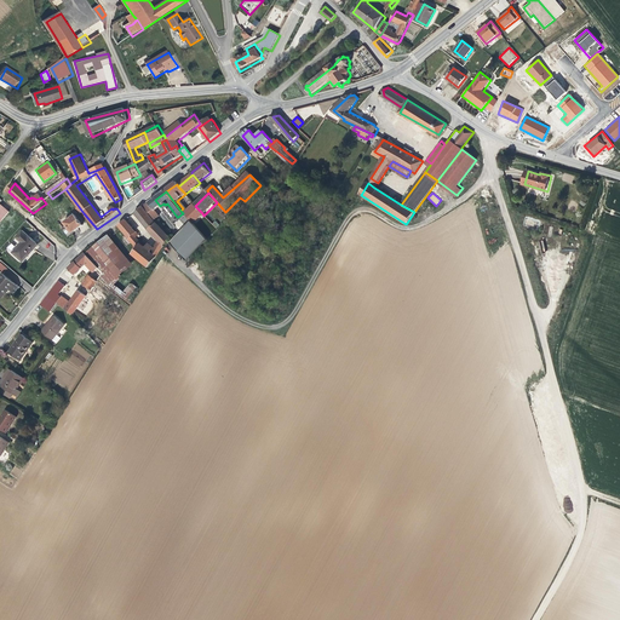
[(0,225),(11,212),(1,204),(0,205),(0,225)]
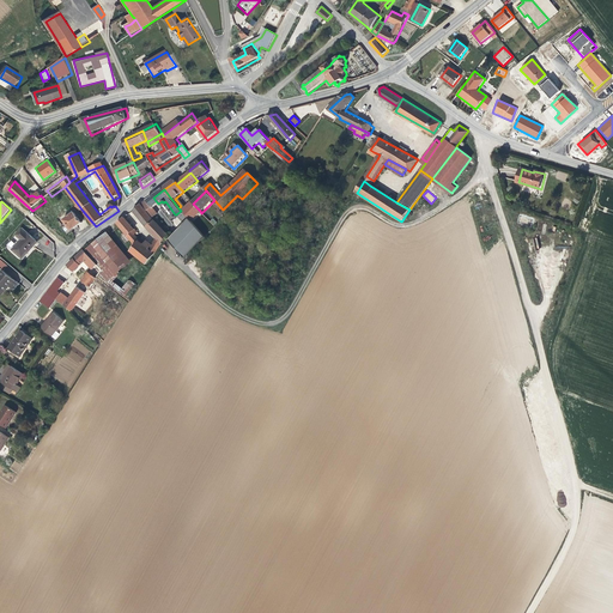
[(149,201),(143,206),(147,212),(153,207),(149,201)]
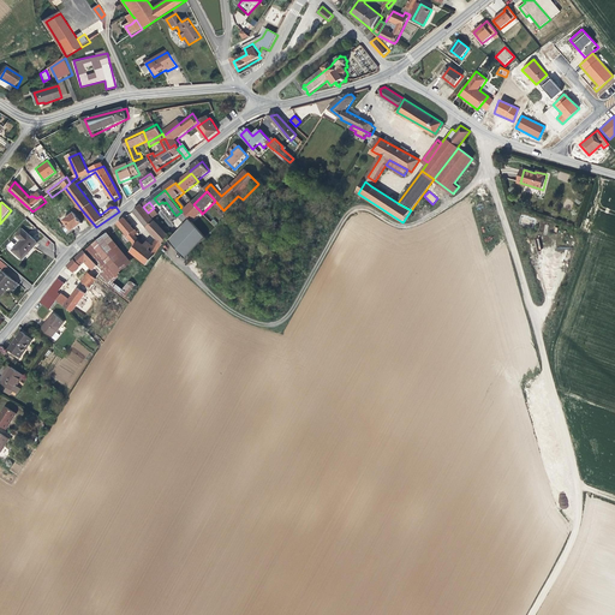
[(166,202),(165,203),(174,216),(175,215),(166,202)]
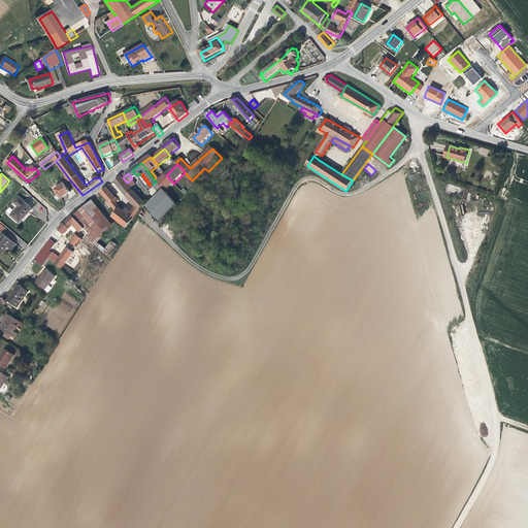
[(162,190),(163,191),(172,182),(166,175),(165,173),(157,183),(158,185),(162,190)]
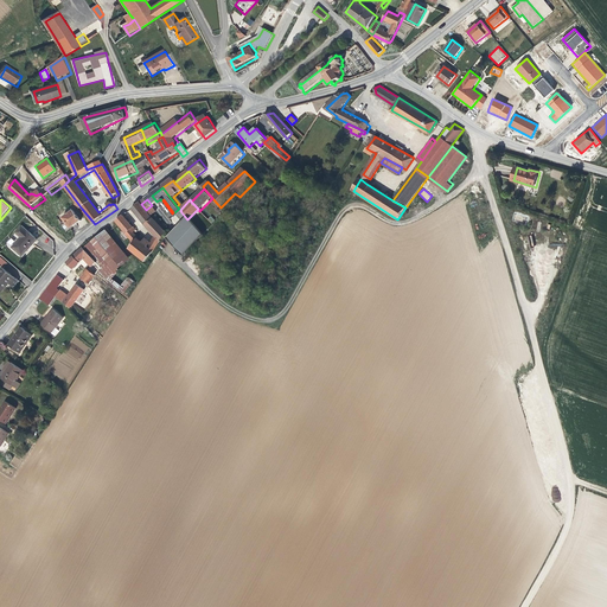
[(123,217),(117,222),(135,246),(131,251),(145,264),(152,255),(164,236),(165,235),(151,217),(146,210),(141,204),(133,210),(155,238),(148,250),(138,242),(132,234),(135,229),(123,217)]
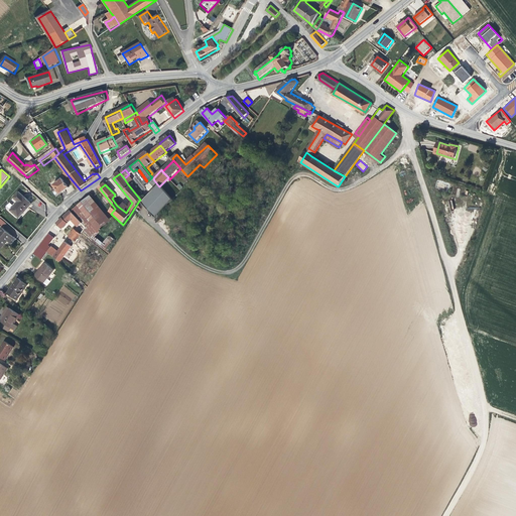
[(124,178),(128,184),(133,180),(129,174),(124,178)]
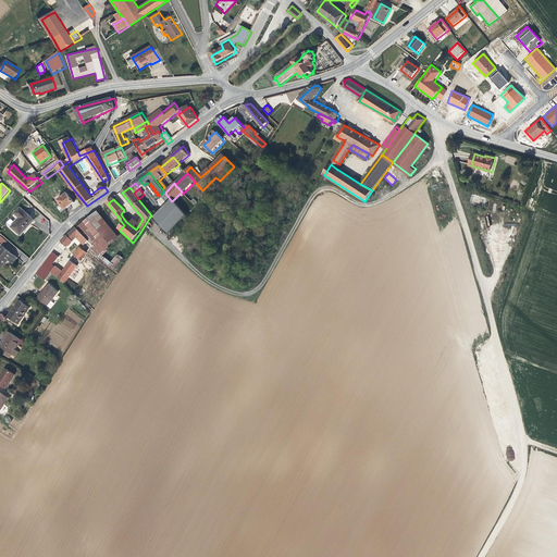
[(70,195),(60,201),(63,206),(66,211),(76,205),(70,195)]
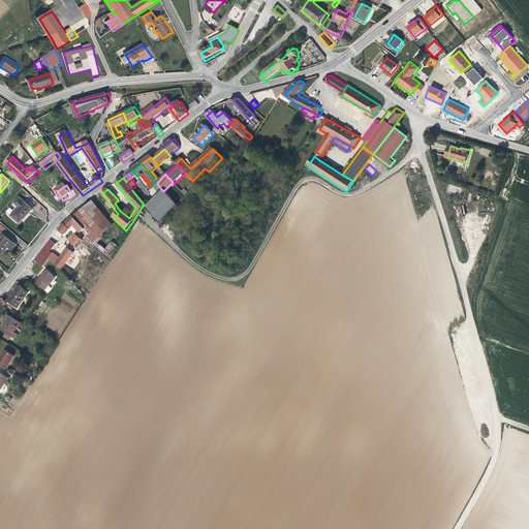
[(162,190),(158,185),(151,193),(155,197),(162,190)]
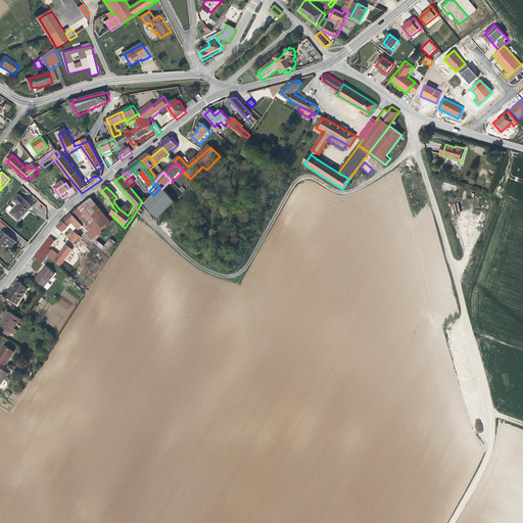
[(160,188),(143,206),(157,222),(175,203),(161,189),(160,188)]
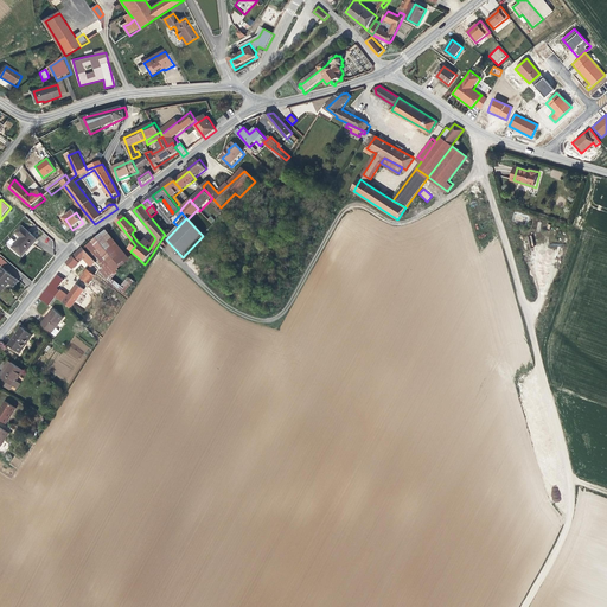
[(24,255),(31,248),(29,246),(36,237),(23,225),(16,234),(23,238),(14,248),(24,255)]
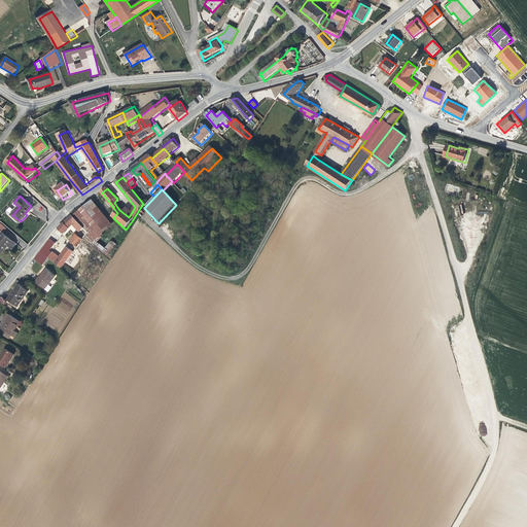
[(81,211),(75,215),(101,238),(113,227),(94,202),(81,211)]
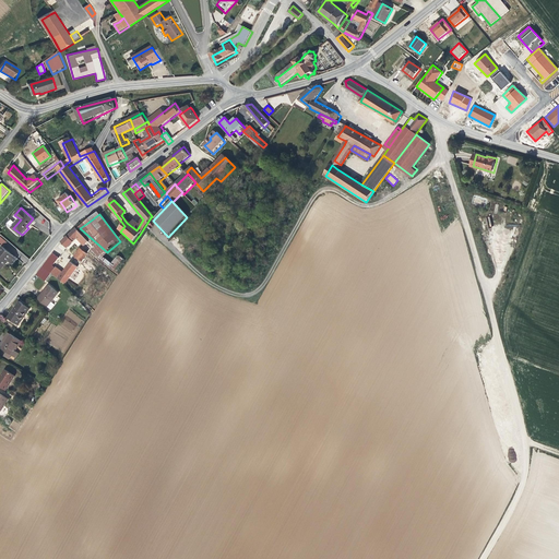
[(26,226),(28,228),(35,221),(33,218),(26,226)]
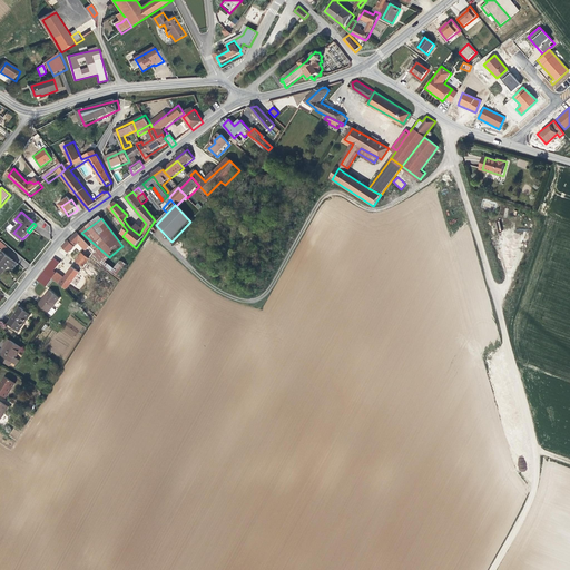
[(109,257),(81,233),(79,235),(96,253),(94,255),(101,263),(109,257)]
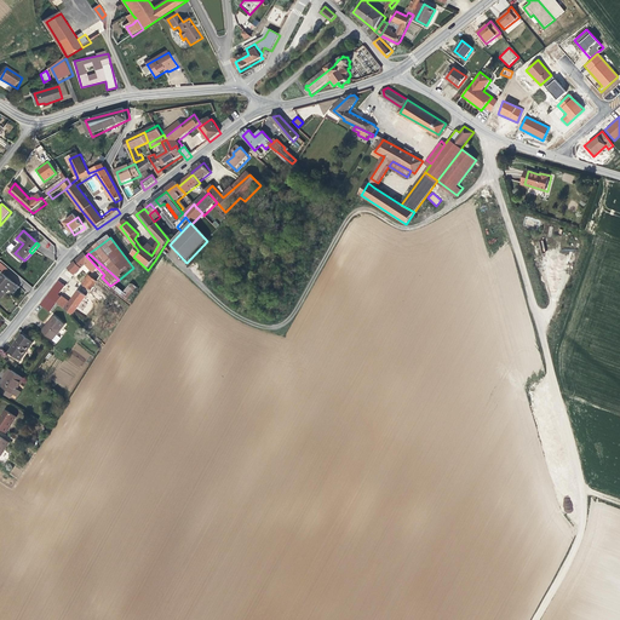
[(80,292),(87,299),(99,282),(102,277),(104,275),(86,256),(65,276),(65,277),(72,283),(86,267),(93,274),(80,292)]
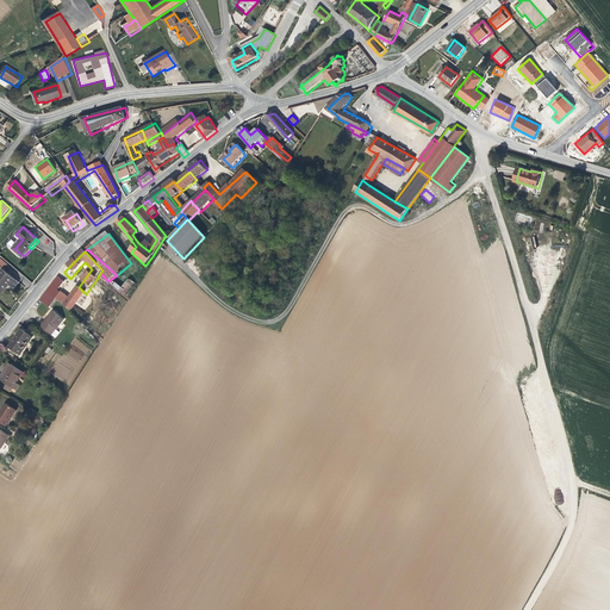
[(11,286),(17,280),(6,271),(0,277),(0,293),(2,296),(11,286)]
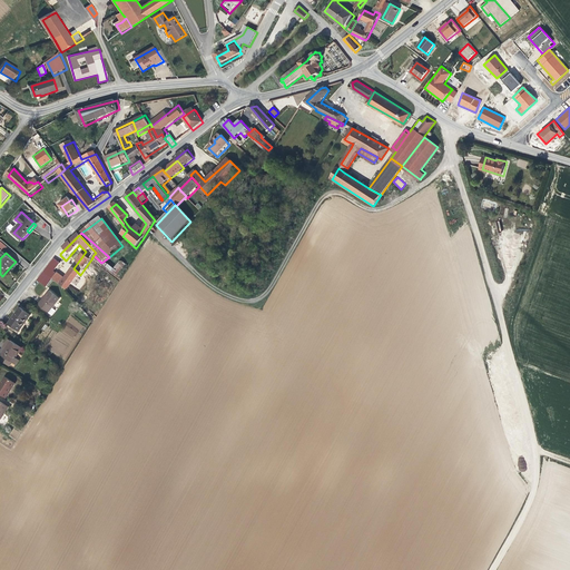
[(46,273),(55,282),(68,292),(80,275),(74,268),(66,279),(59,275),(65,267),(56,261),(46,273)]
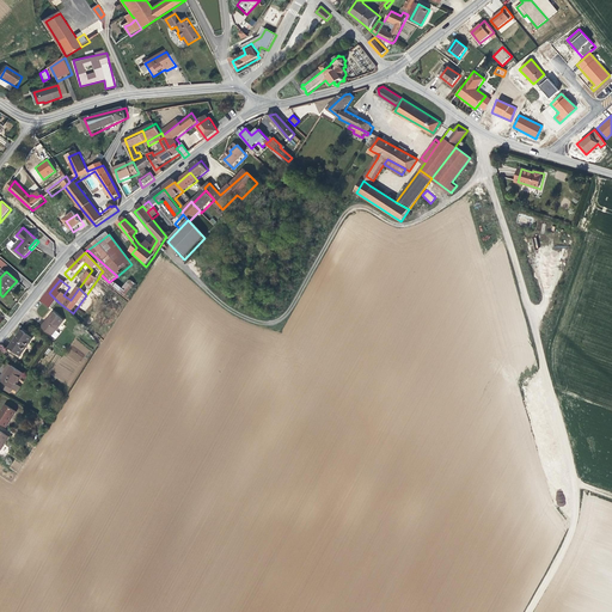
[(22,285),(17,281),(11,287),(16,291),(22,285)]
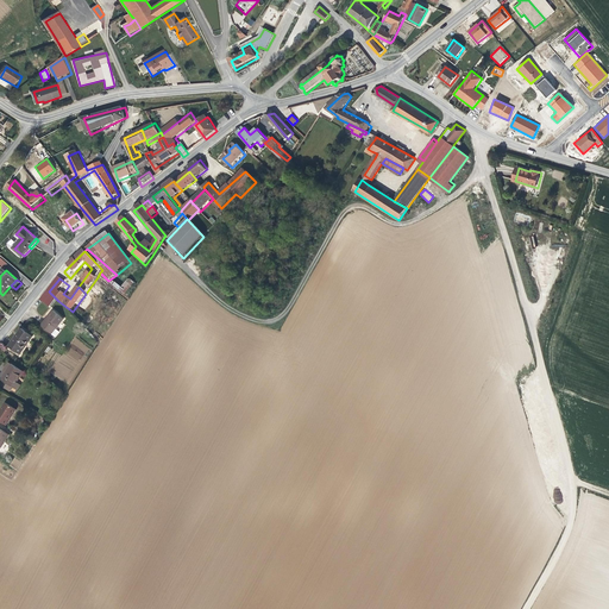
[(118,294),(124,299),(131,290),(125,286),(118,294)]
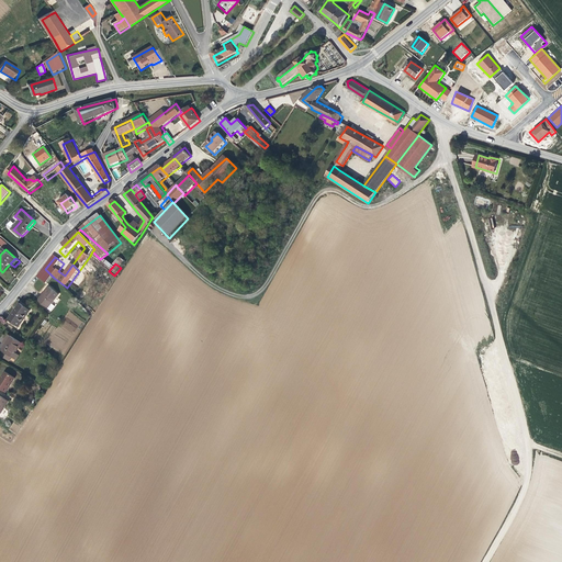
[(45,269),(38,278),(48,285),(54,278),(45,269)]
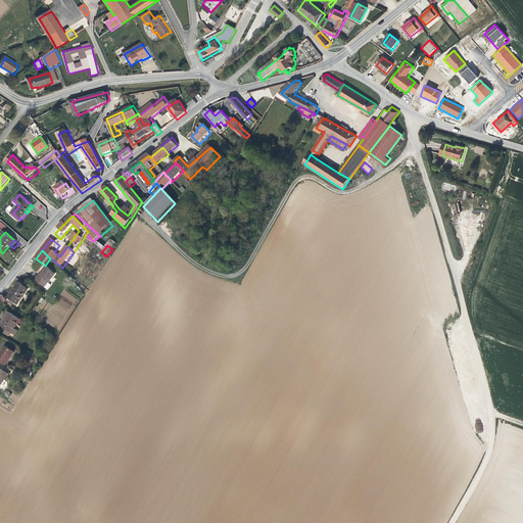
[(37,281),(50,291),(51,291),(54,287),(53,286),(51,285),(57,277),(48,270),(43,277),(42,276),(37,281)]
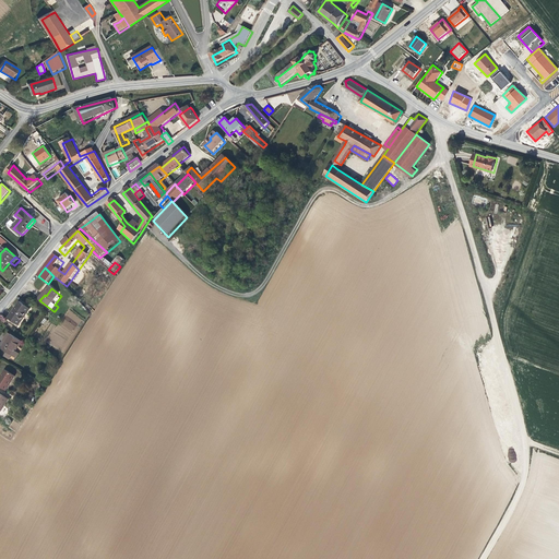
[(33,310),(23,304),(12,319),(22,326),(33,310)]
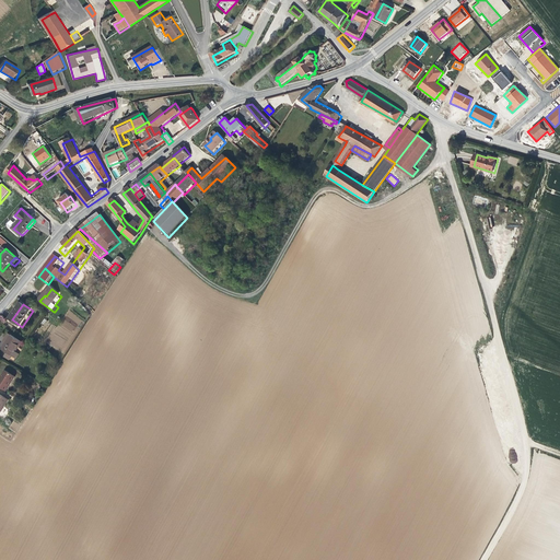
[(68,313),(62,327),(76,331),(81,317),(68,313)]
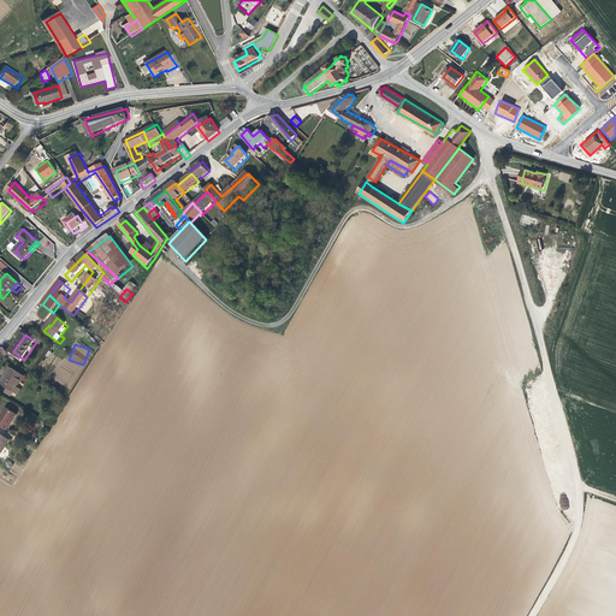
[(4,384),(13,369),(11,368),(1,383),(4,384)]
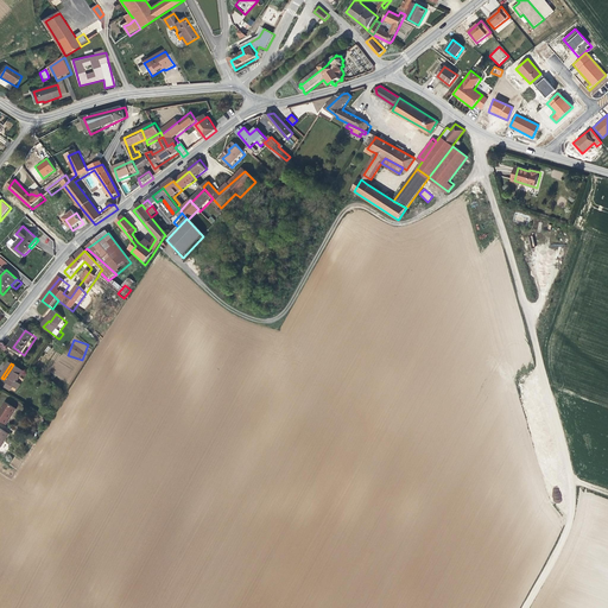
[(25,372),(13,365),(4,379),(10,384),(16,387),(19,381),(25,372)]
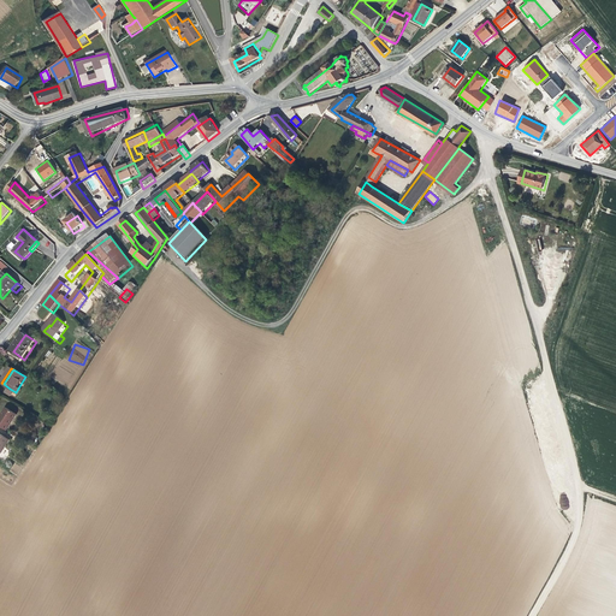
[(6,408),(0,416),(0,425),(7,431),(17,414),(6,408)]
